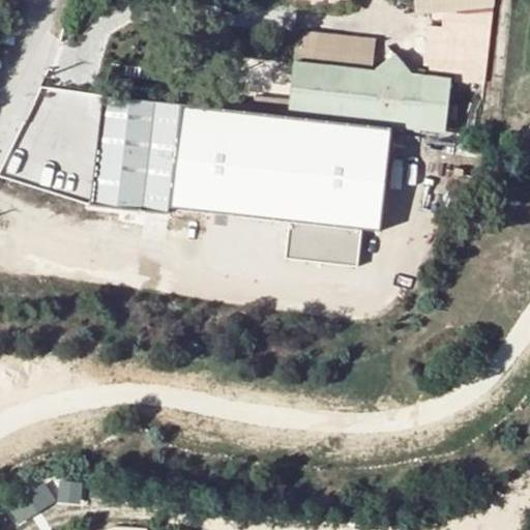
[(494,0),(413,0),(415,12),(494,7),(494,0)]
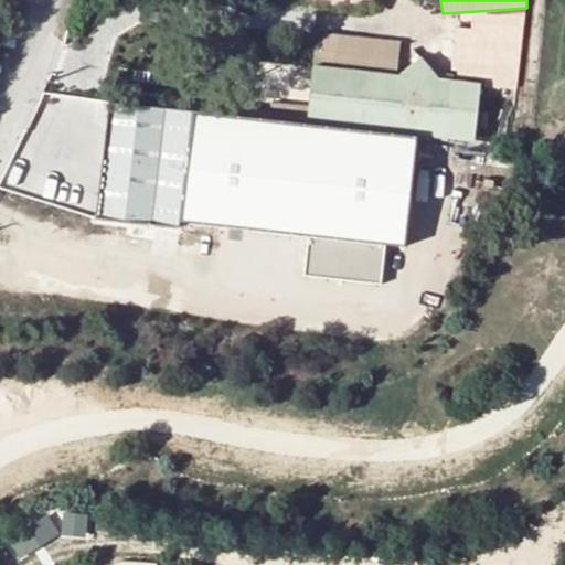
[(319,65),(404,66),(405,35),(320,34),(319,65)]
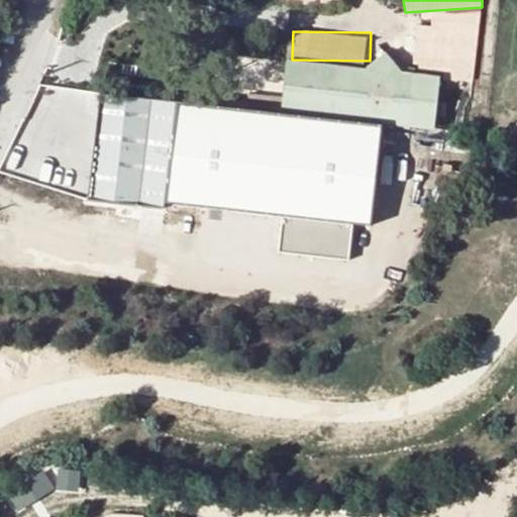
[(388,53),(367,70),(376,81),(397,65),(388,53)]
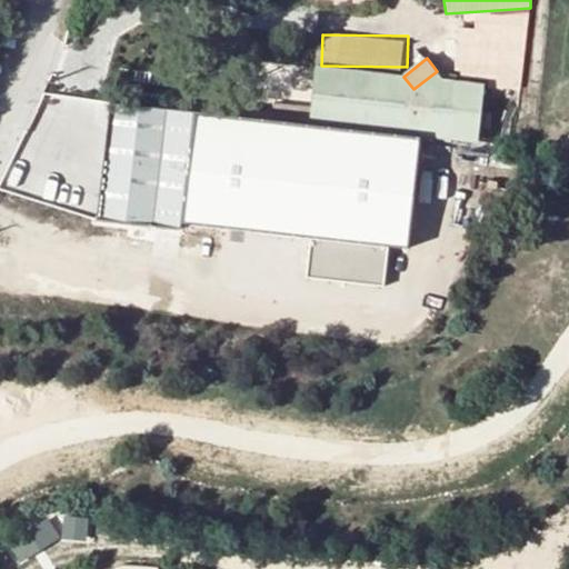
[(317,67),(310,123),(417,136),(479,142),(483,86),(442,81),(437,71),(413,89),(403,77),(317,67)]
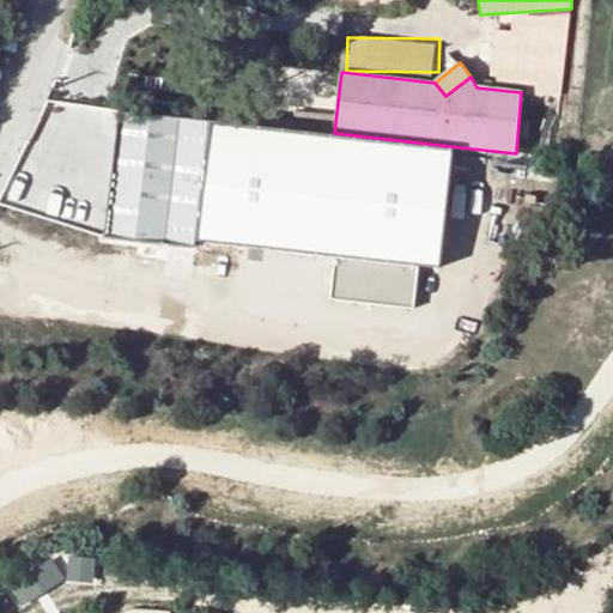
[(121,107),(105,230),(192,241),(207,116),(121,107)]
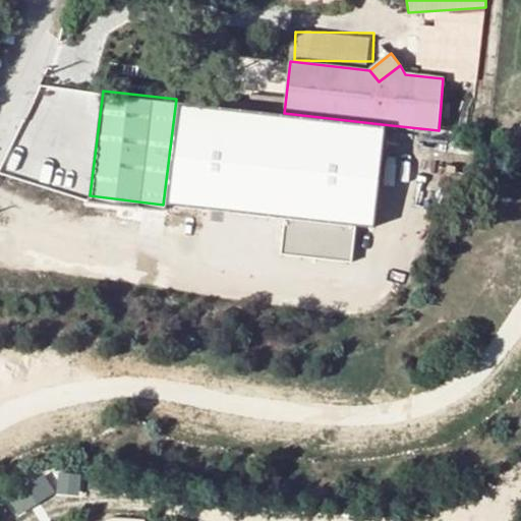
[(284,113),(176,99),(163,205),(281,217),(355,225),(371,227),(382,124),(284,113)]
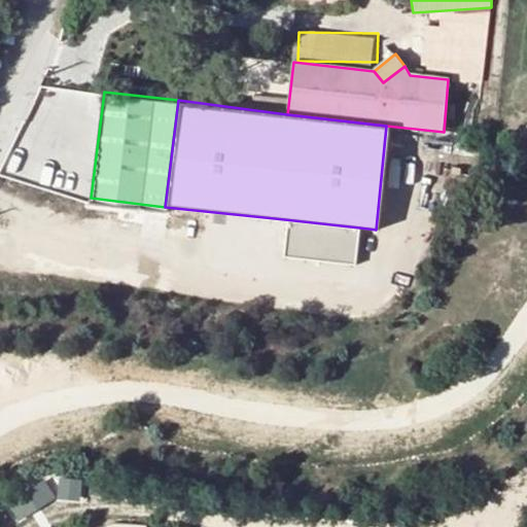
[(359,227),(284,219),(282,255),(355,264),(359,227)]
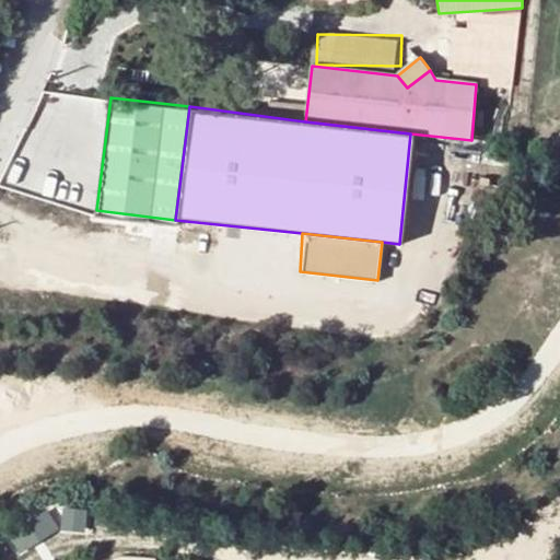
[(25,551),(69,529),(59,510),(15,532),(25,551)]
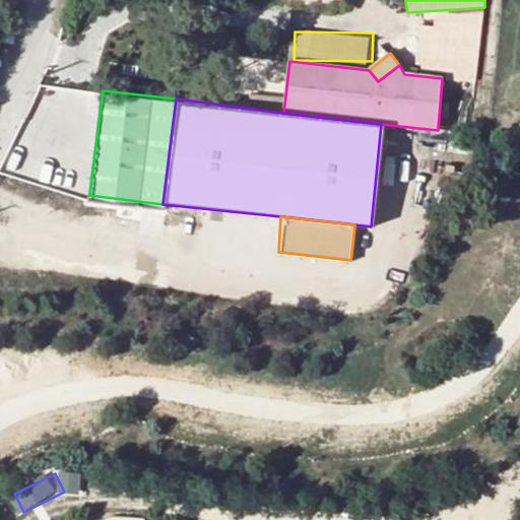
[(64,473),(64,490),(85,490),(85,473),(64,473)]
